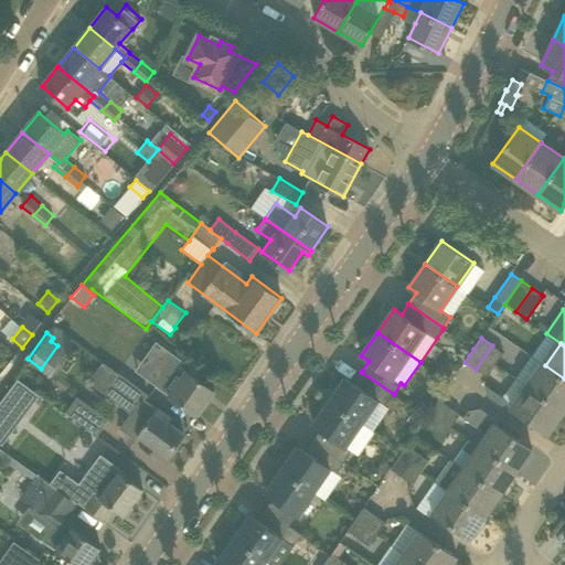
[(469,355),(473,349),(466,344),(461,351),(469,355)]
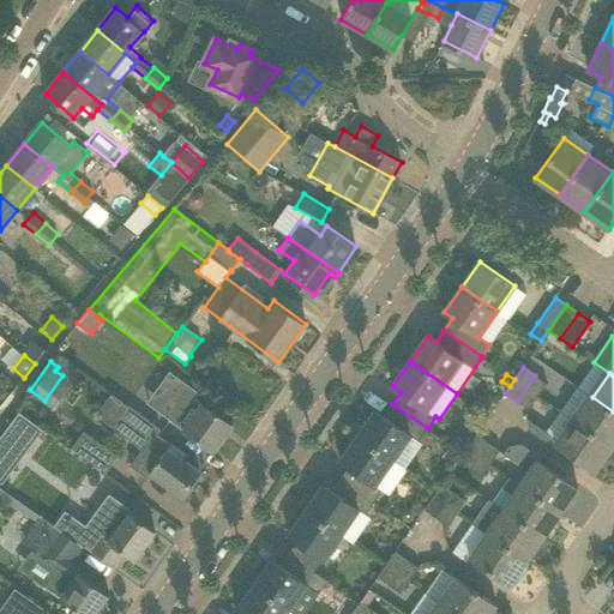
[(547,383),(535,375),(517,402),(529,409),(547,383)]
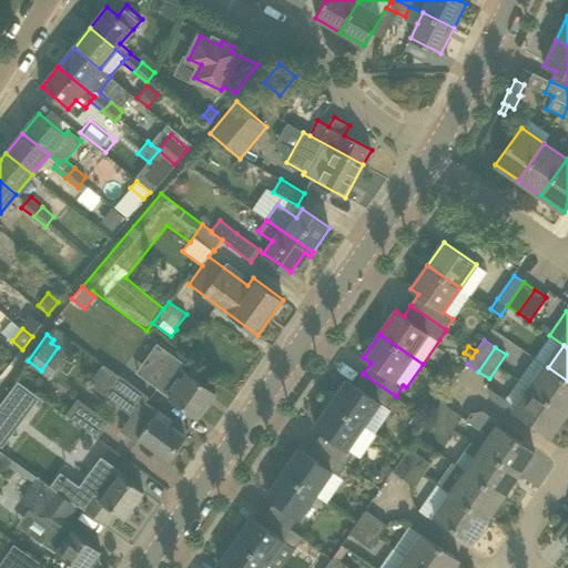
[(533,389),(567,414),(567,411),(567,381),(548,367),(533,389)]
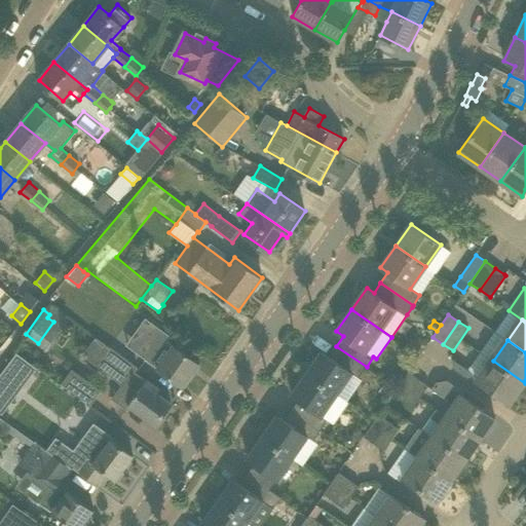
[(157,367),(183,386),(199,364),(173,344),(157,367)]
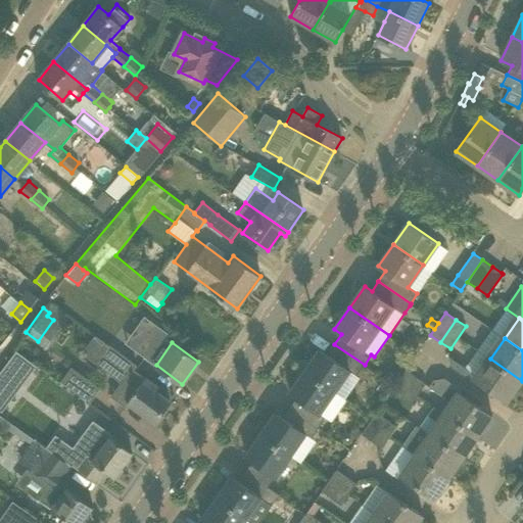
[(162,412),(170,401),(155,390),(157,387),(145,378),(145,379),(133,370),(136,365),(108,344),(96,363),(123,382),(114,393),(154,422),(156,420),(158,421),(164,413),(162,412)]
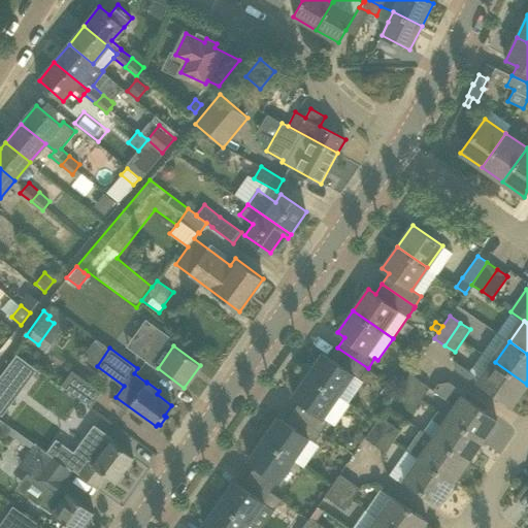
[(323,353),(308,374),(338,395),(353,373),(360,378),(364,373),(367,368),(368,368),(337,348),(330,358),(323,353)]
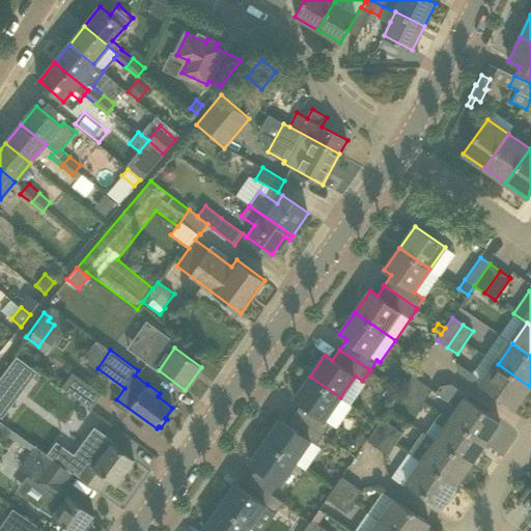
[(483,386),(514,408),(530,387),(498,364),(485,382),(456,362),(459,372),(481,388),(483,386)]
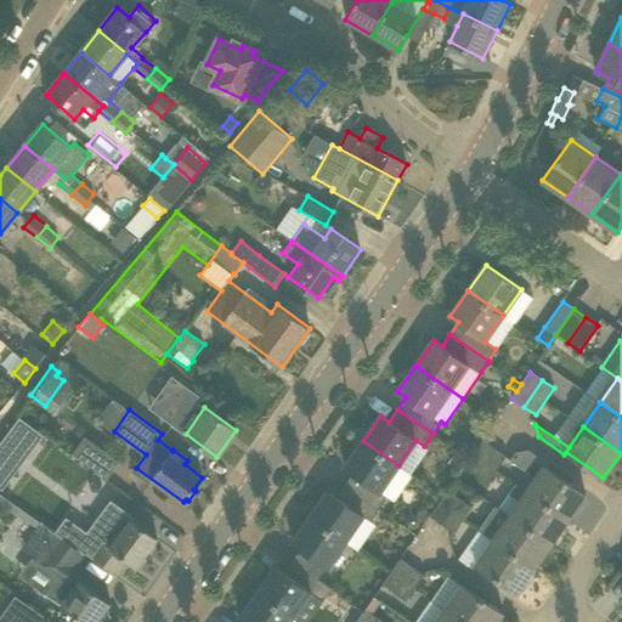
[(120,462),(85,436),(73,454),(108,479),(120,462)]
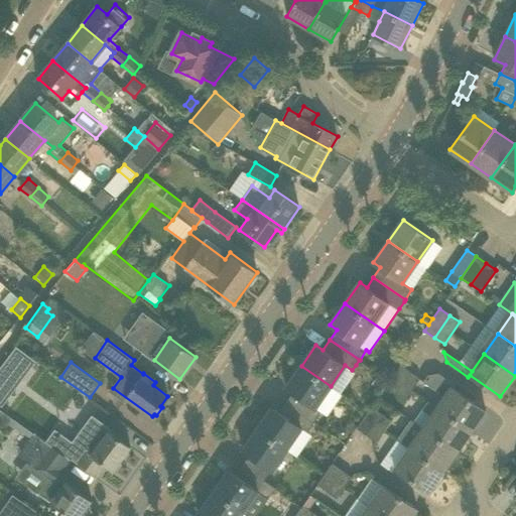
[(0,403),(2,405),(21,379),(2,365),(0,368),(0,403)]
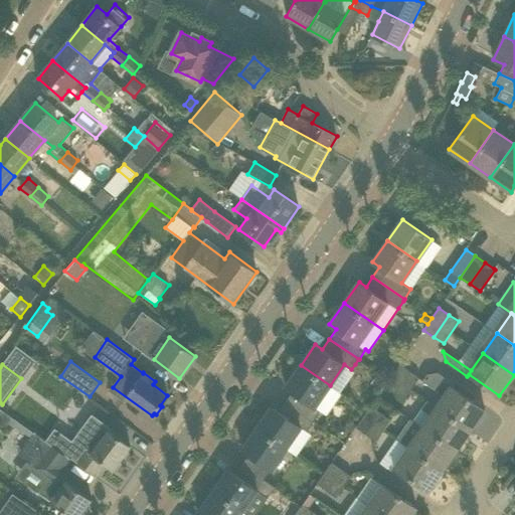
[(394,392),(409,371),(399,364),(384,385),(394,392)]
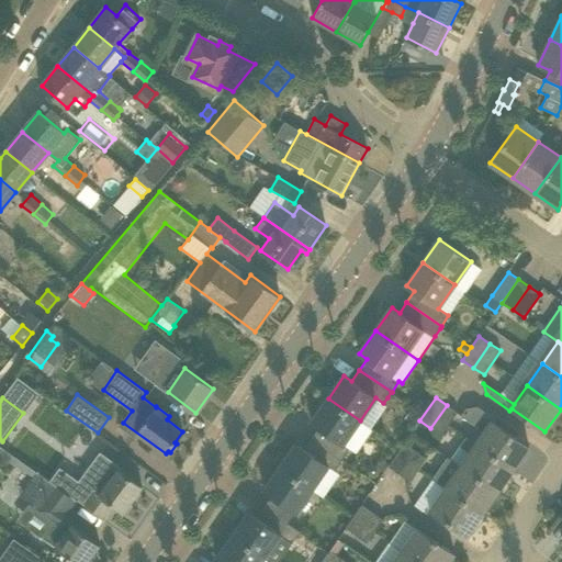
[(350,448),(344,444),(360,420),(328,398),(312,422),(319,427),(312,438),(343,459),(350,448)]
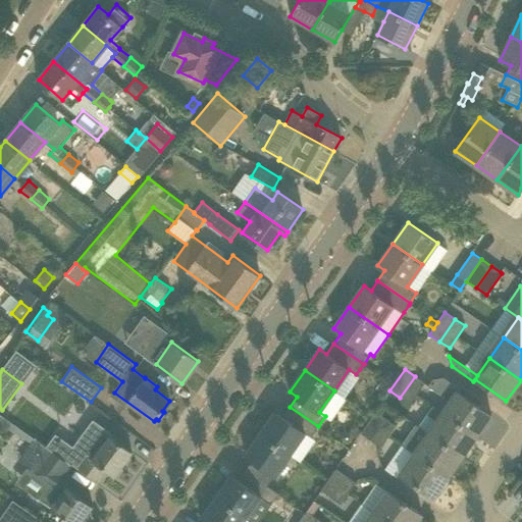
[(424,383),(415,376),(400,398),(409,405),(424,383)]
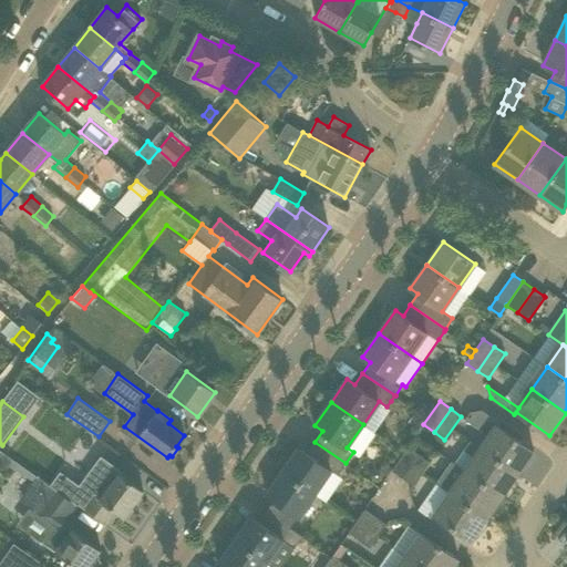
[(488,435),(481,446),(480,446),(518,473),(534,451),(497,425),(500,421),(482,410),(470,411),(465,419),(488,435)]
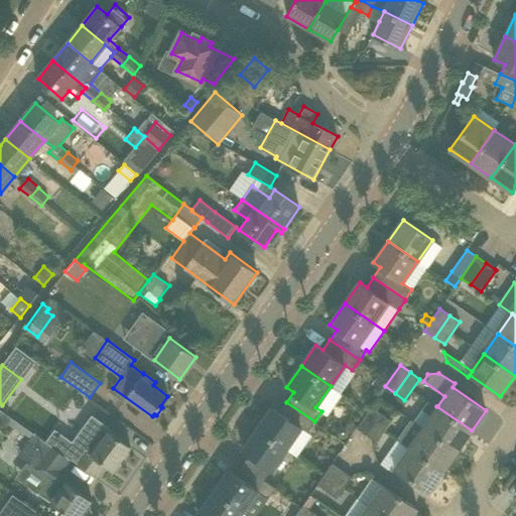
[(382,391),(389,381),(378,374),(372,384),(382,391)]
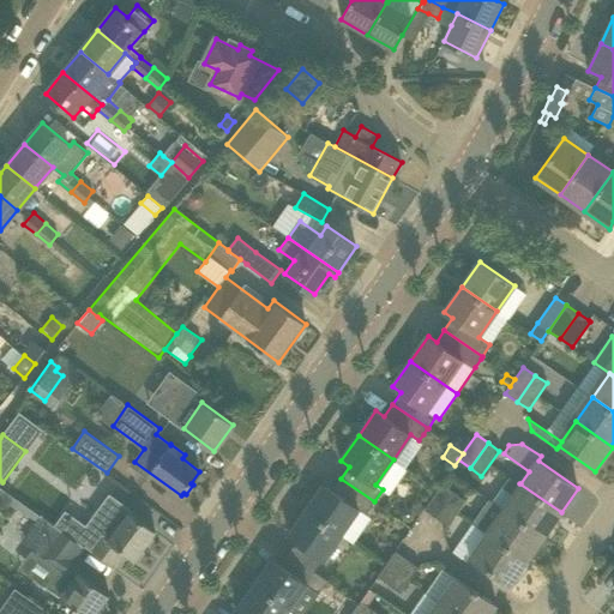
[(501,486),(513,494),(504,507),(545,536),(561,512),(519,483),(521,483),(509,476),(501,486)]
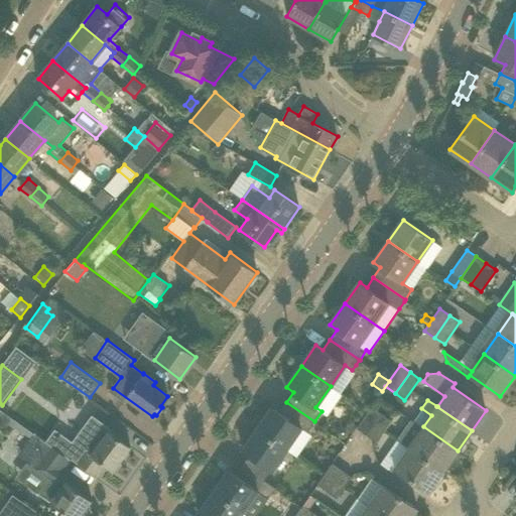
[(314,421),(286,402),(279,412),(272,407),(258,428),(286,448),(300,427),(306,431),(314,421)]
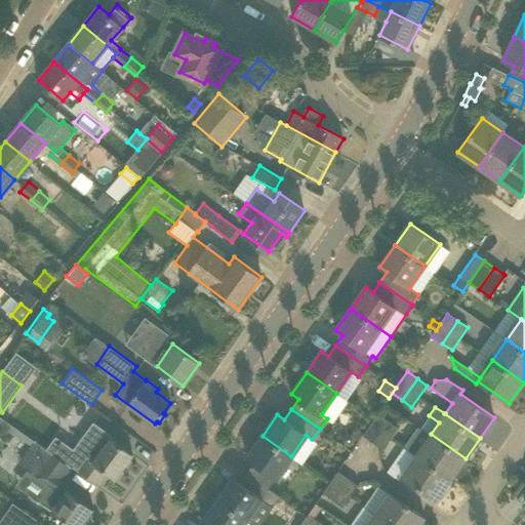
[(363,435),(372,442),(388,420),(378,413),(363,435)]
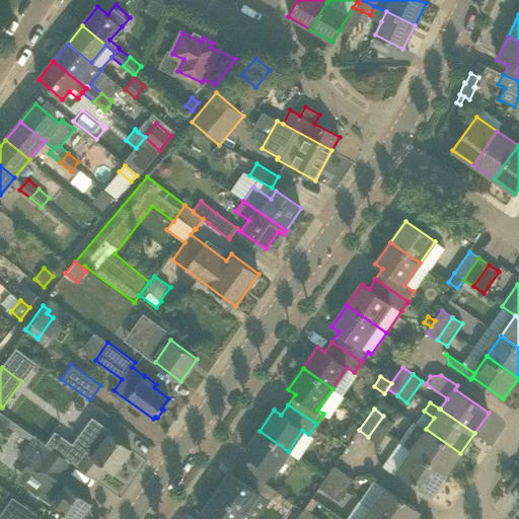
[(0,421),(13,431),(15,429),(18,425),(0,411),(0,421)]
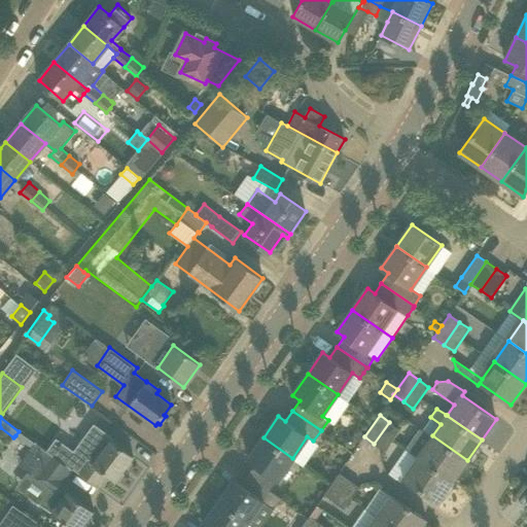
[(399,429),(389,422),(374,444),(384,451),(399,429)]
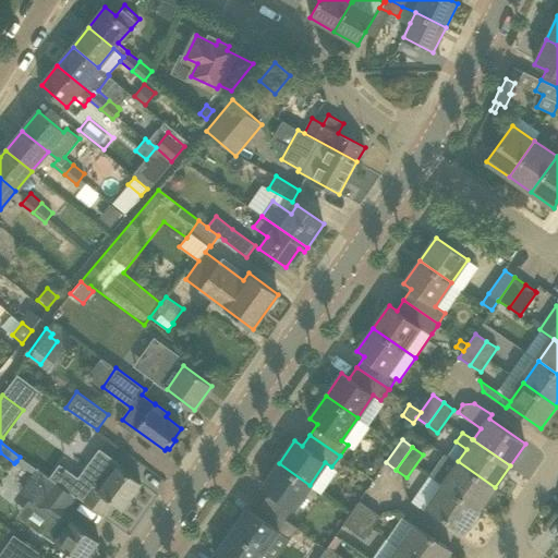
[(60,463),(49,477),(74,496),(75,494),(86,501),(104,514),(112,502),(122,509),(141,483),(131,475),(132,474),(99,449),(79,477),(60,463)]
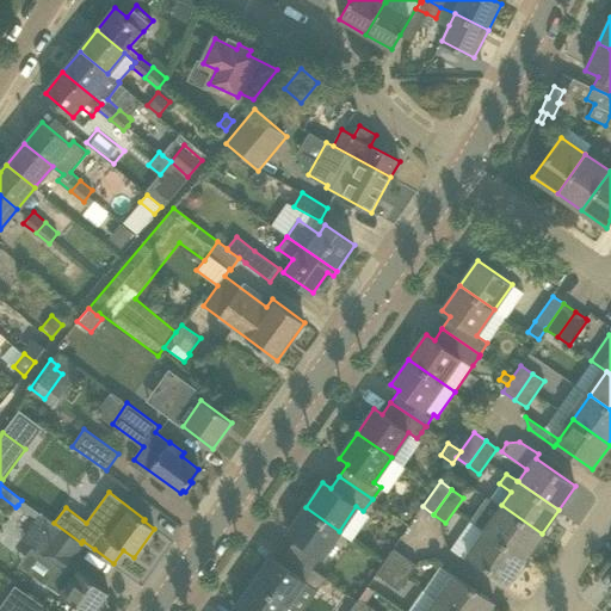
[(542,534),(501,505),(487,495),(470,520),(483,530),(525,557),(542,534)]
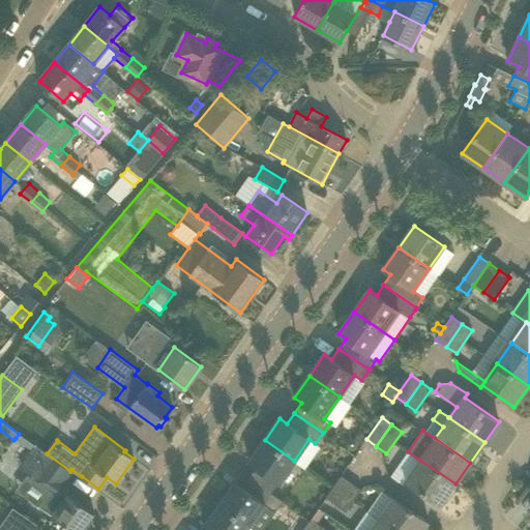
[(35,445),(19,434),(16,438),(32,450),(35,445)]
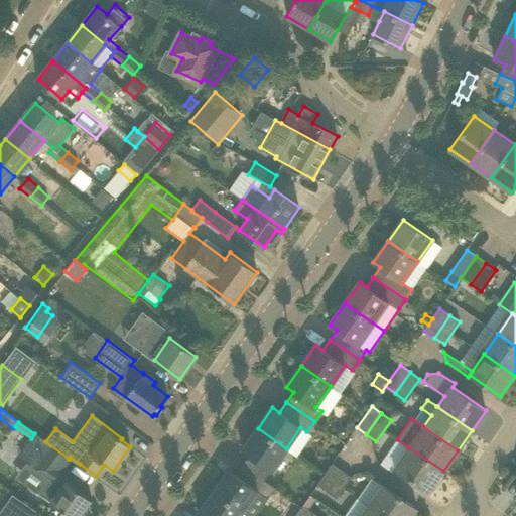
[(243,465),(265,480),(286,448),(258,428),(243,450),(250,455),(243,465)]
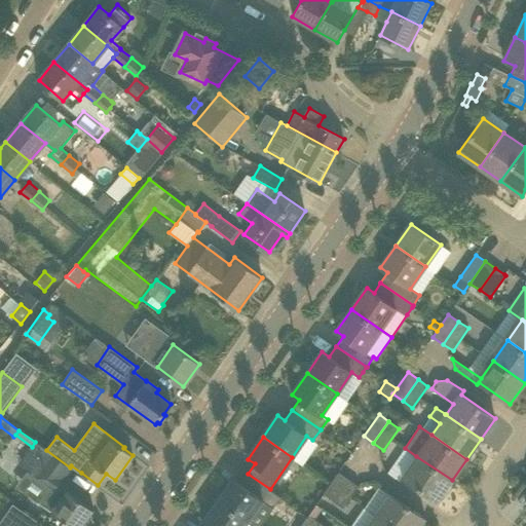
[(70,467),(46,450),(45,450),(42,448),(35,442),(32,447),(20,463),(51,486),(40,502),(52,511),(51,513),(71,525),(81,525),(94,510),(80,500),(83,495),(61,480),(70,467)]
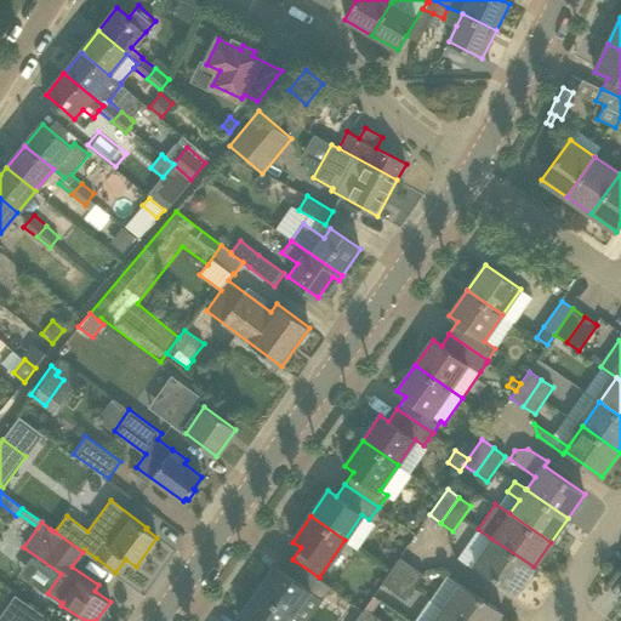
[(491,539),(474,563),(516,592),(534,567),(491,539)]
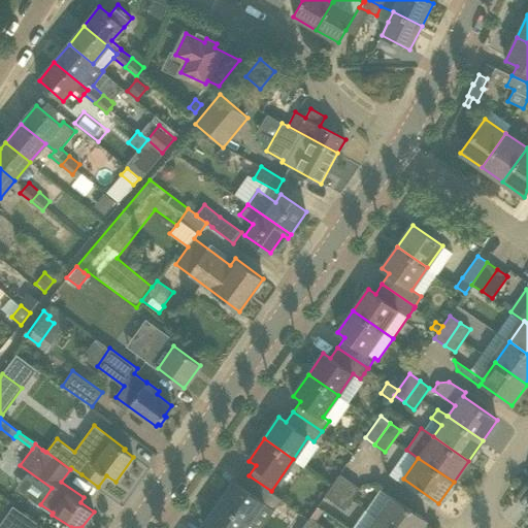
[(325,496),(334,502),(350,481),(339,474),(325,496)]
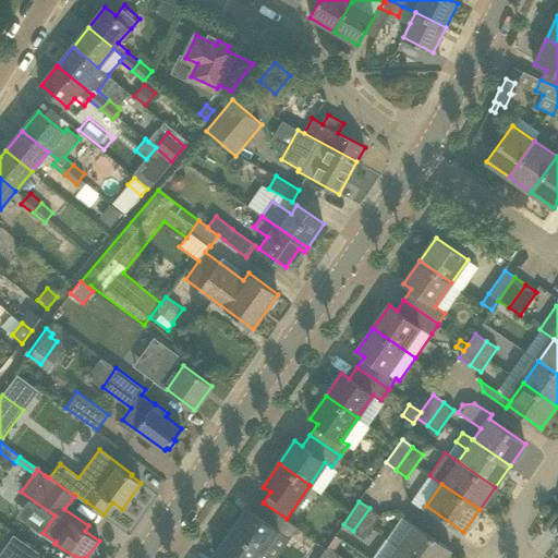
[(247,508),(231,531),(263,553),(278,531),(290,538),(298,528),(287,519),(263,502),(255,513),(247,508)]
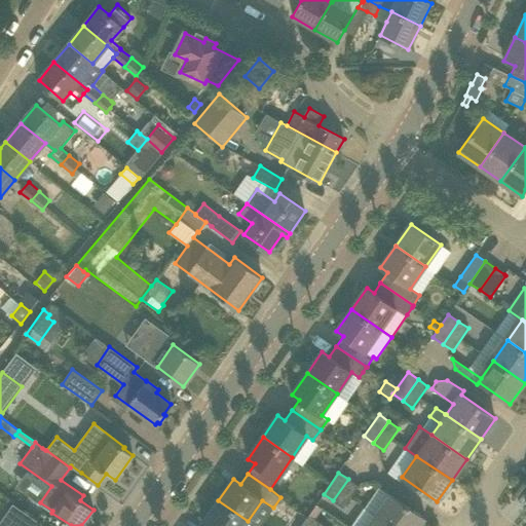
[(359,486),(348,479),(333,500),(343,508),(359,486)]
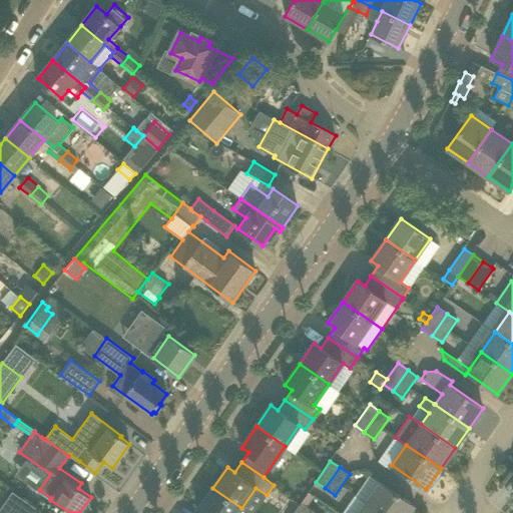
[(367,502),(382,512),(409,512),(415,505),(381,481),(367,502)]
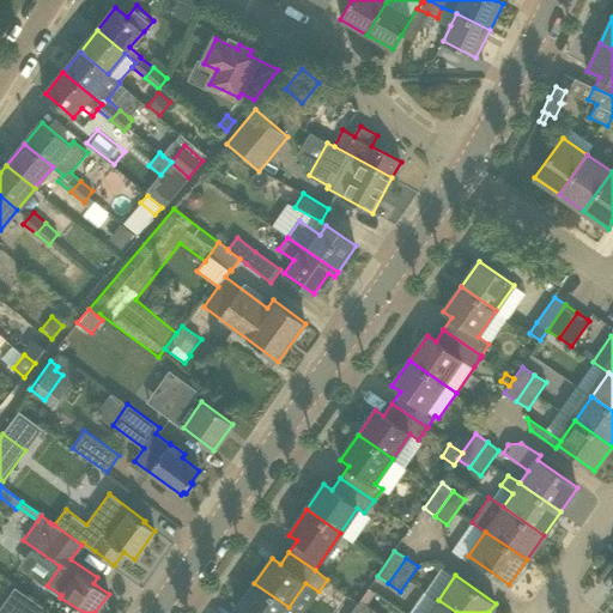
[(254,583),(236,610),(242,612),(284,612),(289,607),(254,583)]
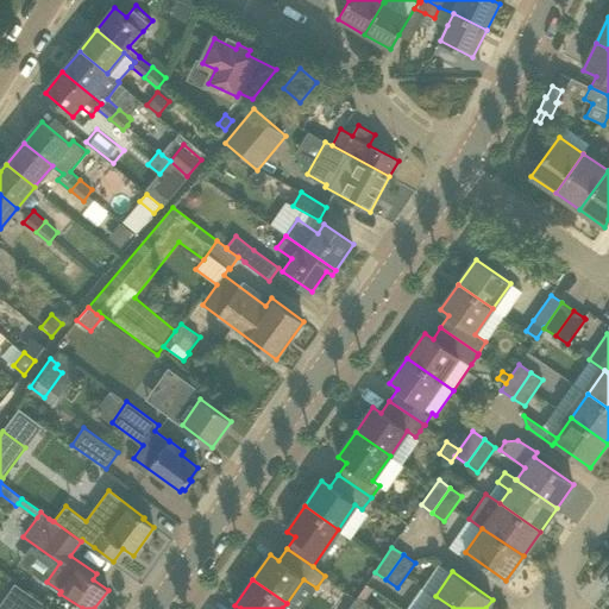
[(0,608),(51,608),(16,584),(0,606),(0,608)]
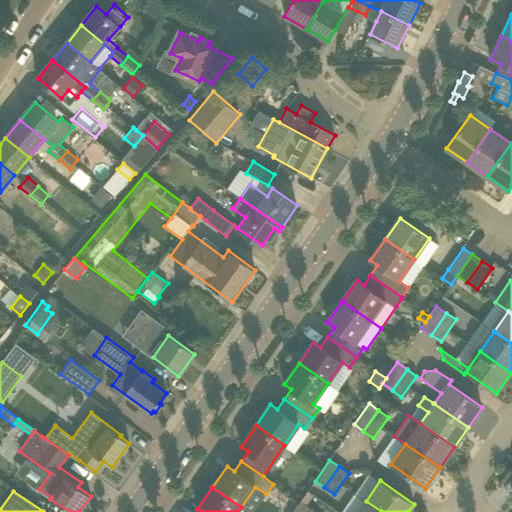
[(292,511),(307,511),(311,507),(301,501),(292,511)]
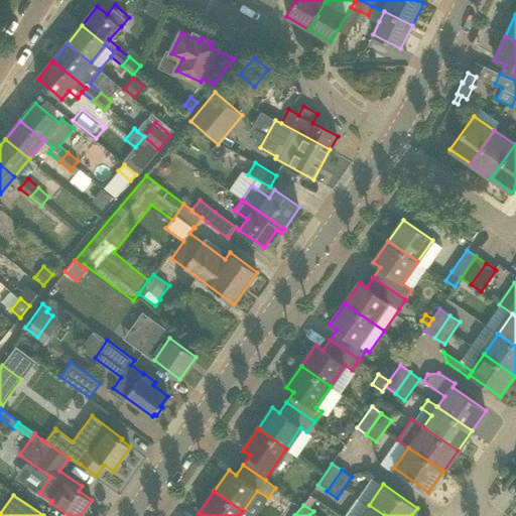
[(361,515),(384,515),(369,505),(361,515)]
